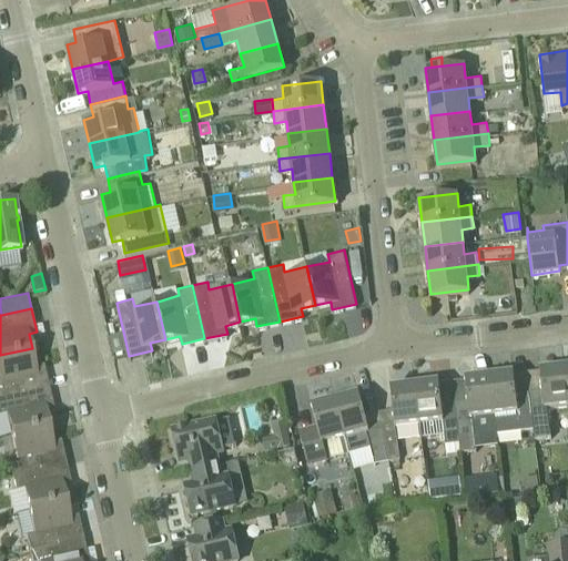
[(32,348),(0,355),(0,395),(49,385),(43,361),(36,363),(32,348)]
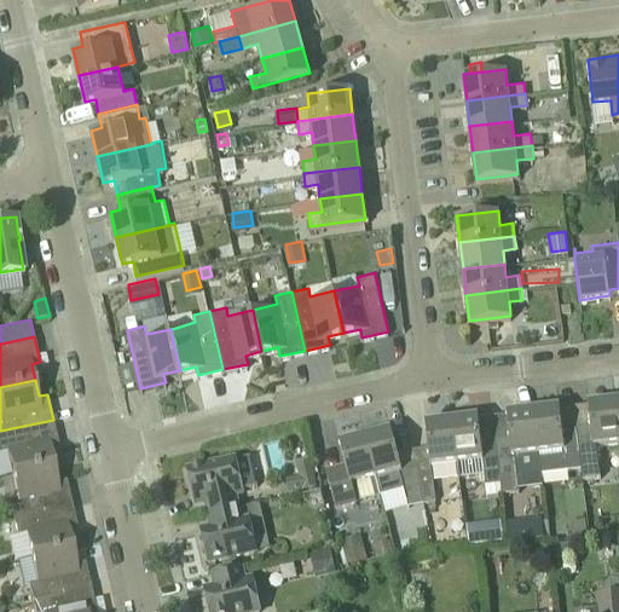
[(601,473),(596,443),(618,439),(618,436),(614,398),(589,400),(591,423),(577,426),(578,438),(579,444),(582,466),(583,475),(601,473)]
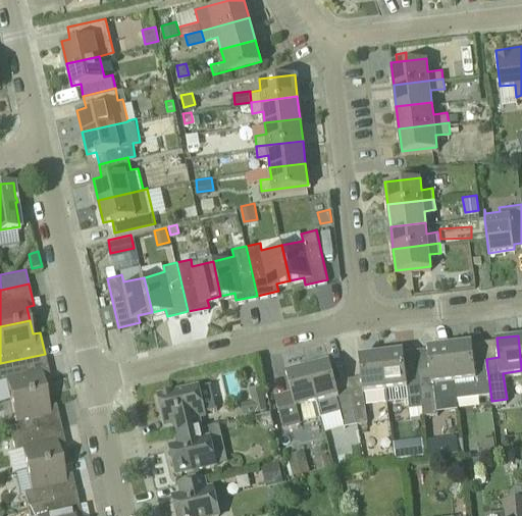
[(488,374),(487,369),(486,359),(474,360),(472,341),(450,344),(454,378),(456,397),(490,393),(488,374)]
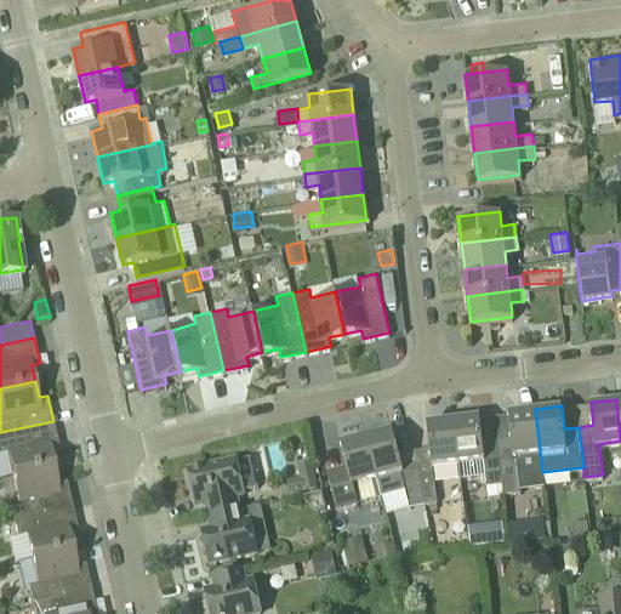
[(540,450),(535,409),(508,411),(512,435),(497,437),(502,481),(503,490),(520,489),(520,487),(543,483),(542,472),(540,450)]
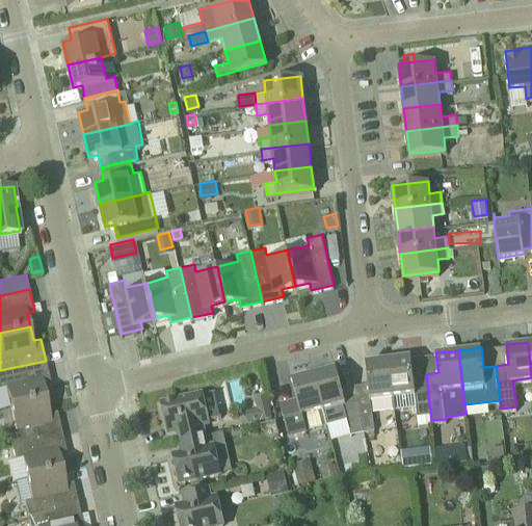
[(389,359),(393,394),(394,406),(415,404),(417,414),(430,412),(426,374),(414,375),(410,356),(389,359)]
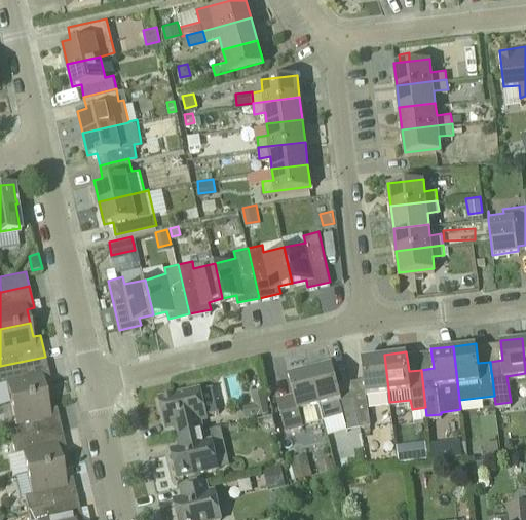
[(360,424),(371,422),(366,393),(388,390),(384,355),(362,357),(364,376),(350,379),(352,390),(360,424)]
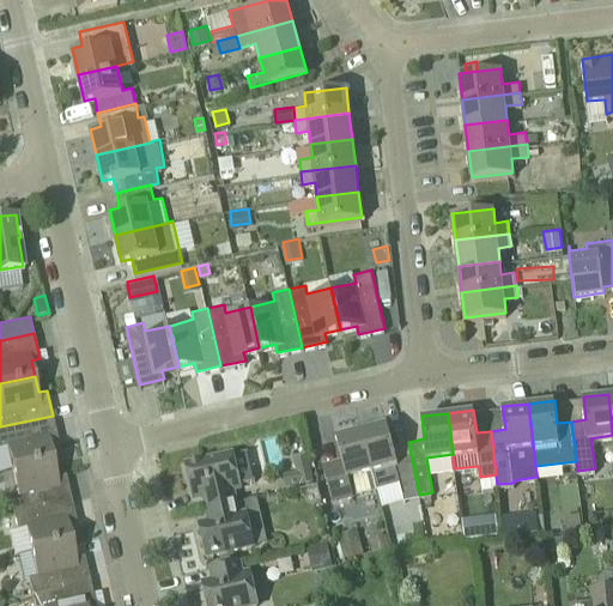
[(54,458),(49,442),(59,440),(53,416),(0,426),(0,443),(7,442),(12,467),(54,458)]
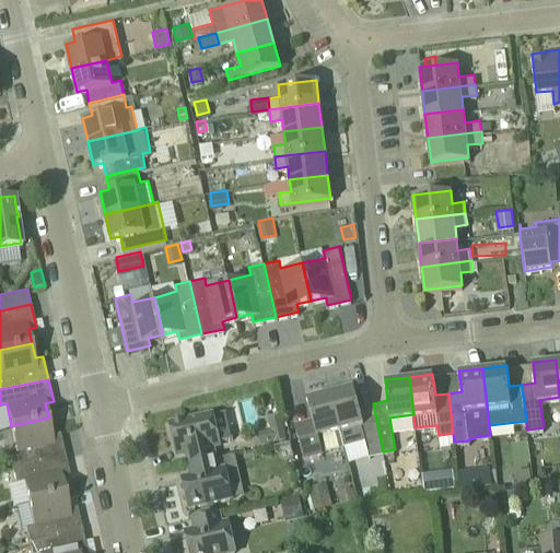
[(383,451),(375,414),(373,403),(359,406),(353,386),(330,391),(345,444),(365,437),(369,454),(383,451)]
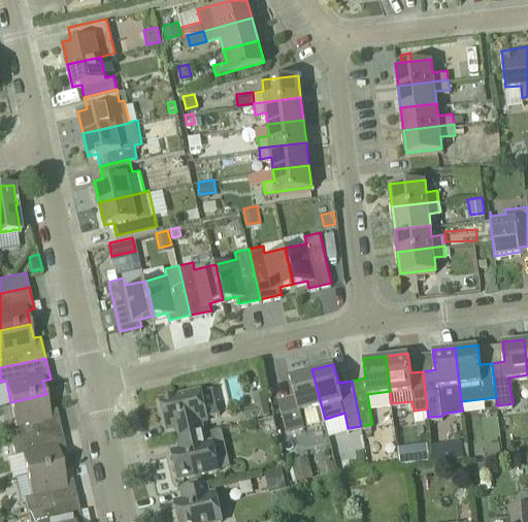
[(304,426),(304,424),(325,419),(311,369),(290,376),(295,395),(278,399),(287,431),(304,426)]
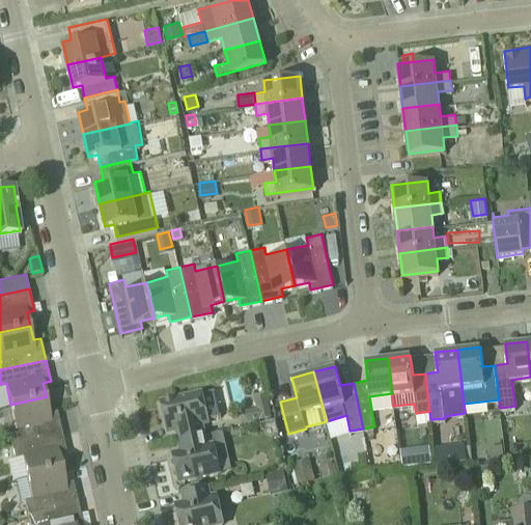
[(201,418),(207,417),(207,415),(219,413),(214,389),(201,391),(161,399),(167,426),(177,424),(179,438),(204,432),(201,418)]
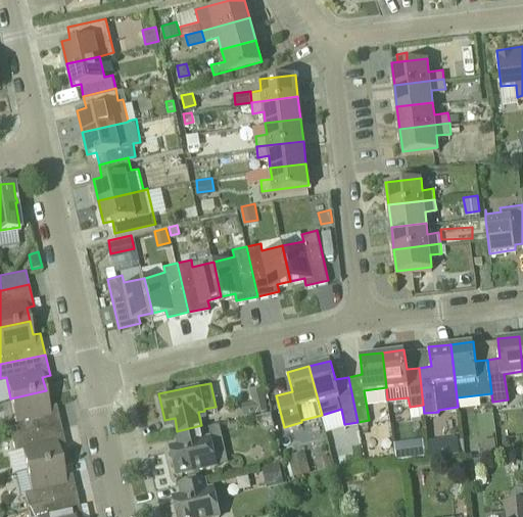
[(253,390),(258,409),(268,407),(264,387),(253,390)]
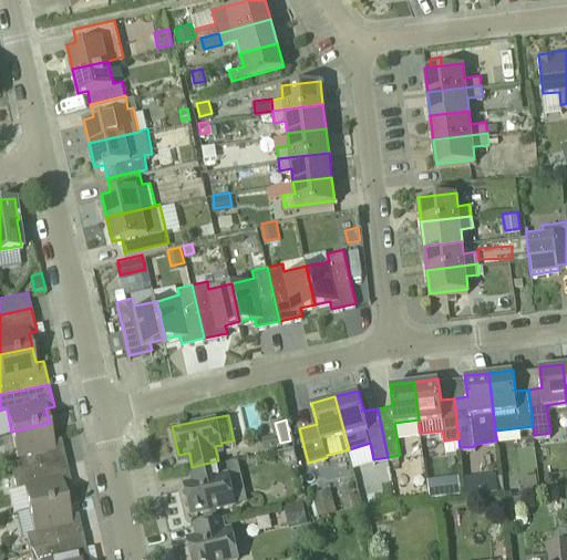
[(50,423),(11,432),(17,454),(9,456),(12,472),(65,459),(61,436),(53,437),(50,423)]
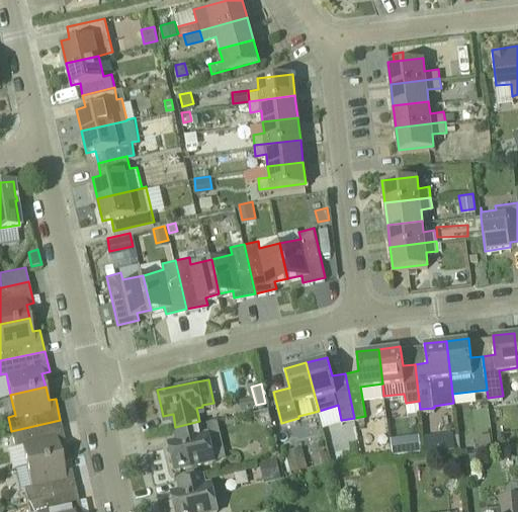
[(11,431),(14,444),(7,445),(12,465),(26,462),(26,463),(61,455),(58,442),(65,440),(60,420),(11,431)]
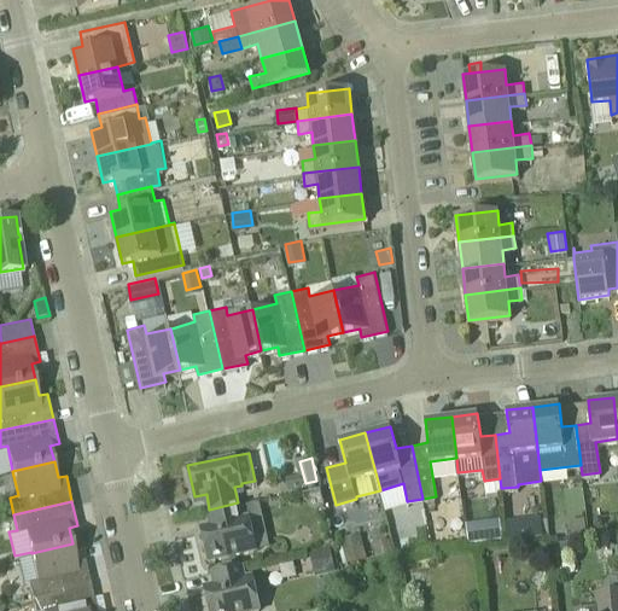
[(240,517),(238,502),(209,510),(213,524),(202,527),(208,557),(256,546),(249,516),(240,517)]
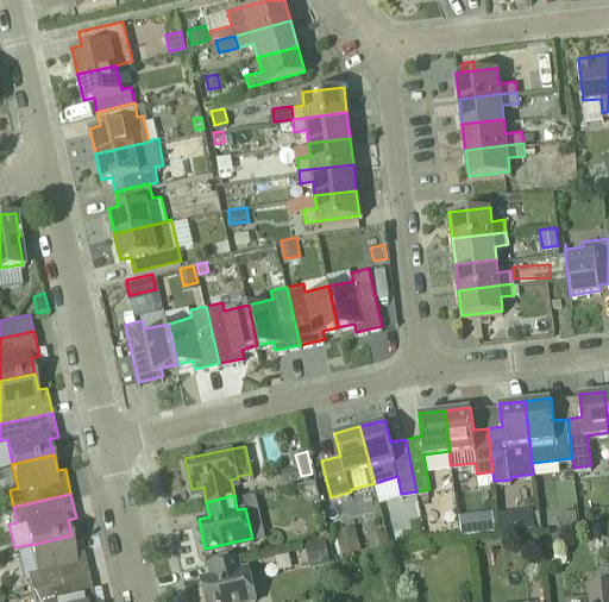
[(498,531),(514,528),(537,527),(534,507),(513,509),(513,514),(497,515),(498,531)]
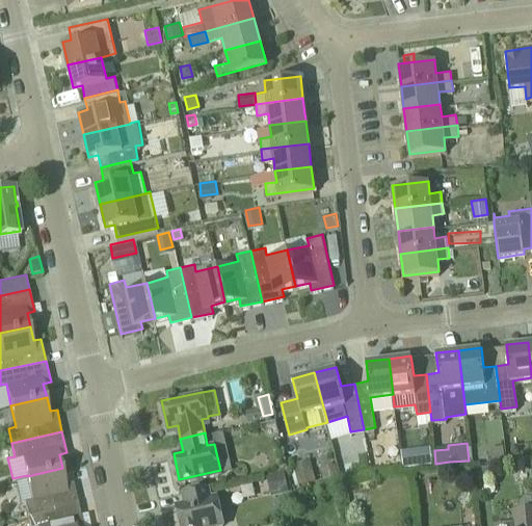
[(503,445),(491,445),(493,454),(504,453),(503,445)]
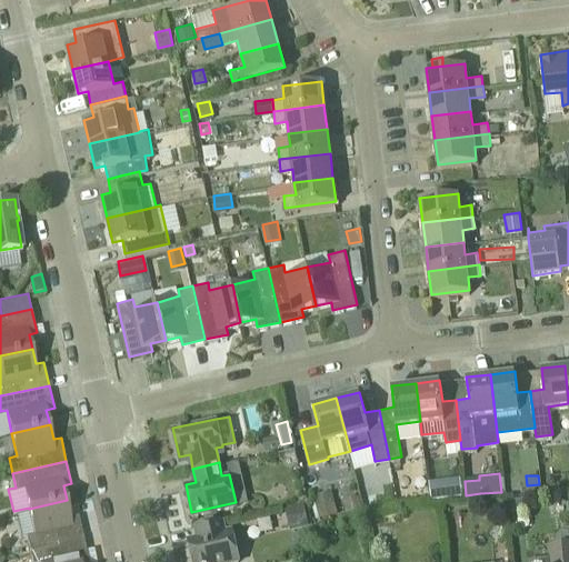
[(443,494),(442,477),(431,478),(432,495),(443,494)]
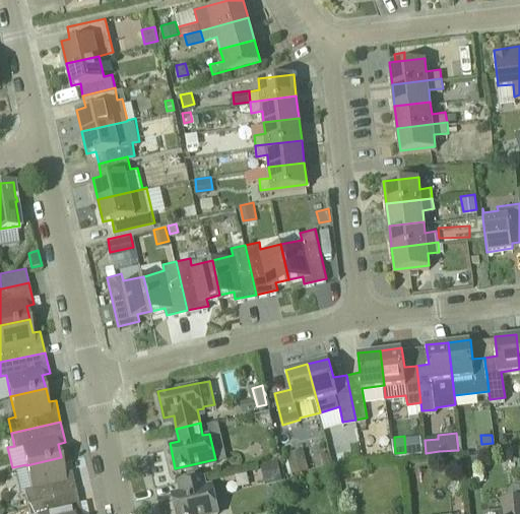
[(293,470),(310,466),(304,446),(286,450),(293,470)]
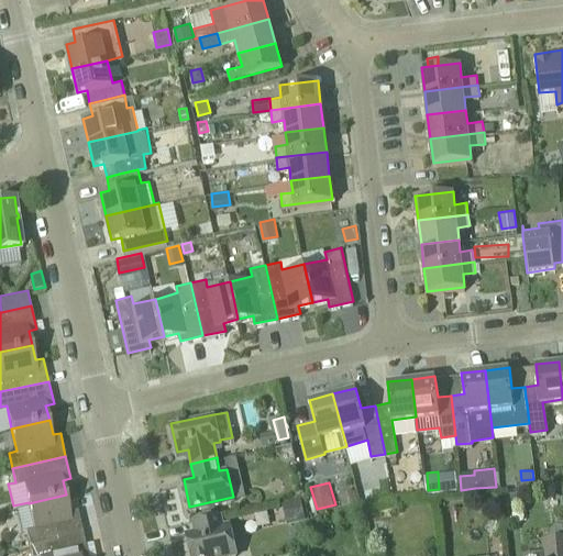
[(355,488),(339,491),(342,504),(357,501),(355,488)]
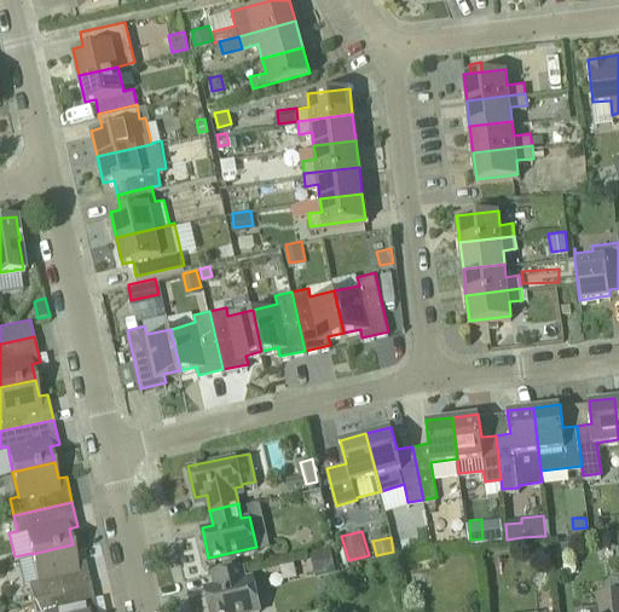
[(555,553),(571,552),(570,540),(554,541),(555,553)]
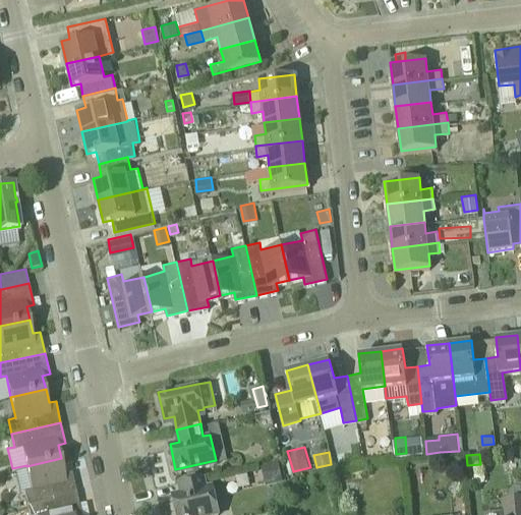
[(61,458),(26,466),(31,487),(23,488),(27,503),(76,492),(71,469),(64,471),(61,458)]
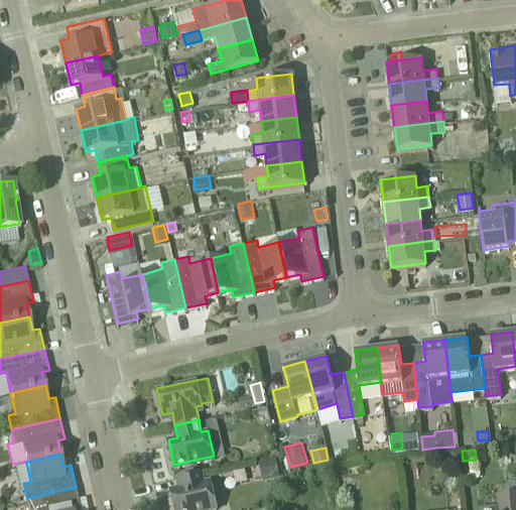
[(279,471),(276,457),(262,460),(265,475),(279,471)]
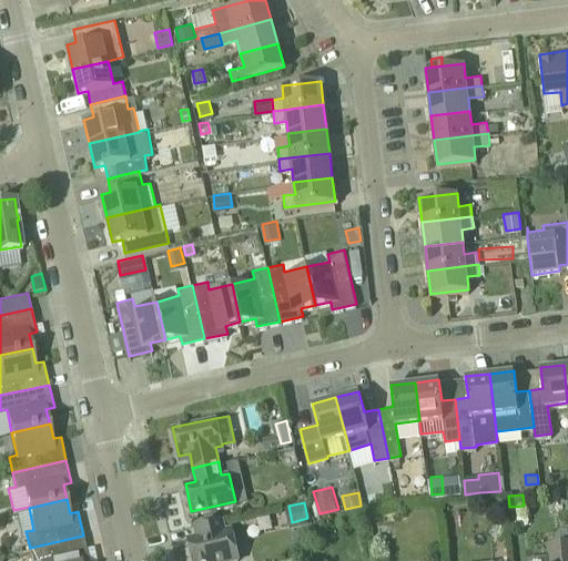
[(224,530),(221,516),(195,522),(199,536),(189,539),(193,560),(219,560),(239,557),(232,529),(224,530)]
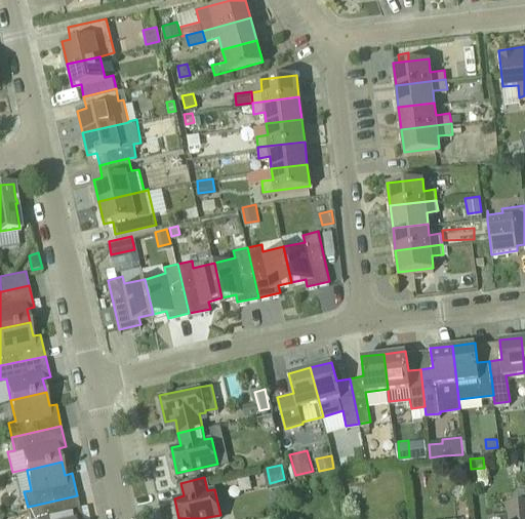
[(28,507),(30,518),(74,518),(74,517),(82,516),(77,495),(28,507)]
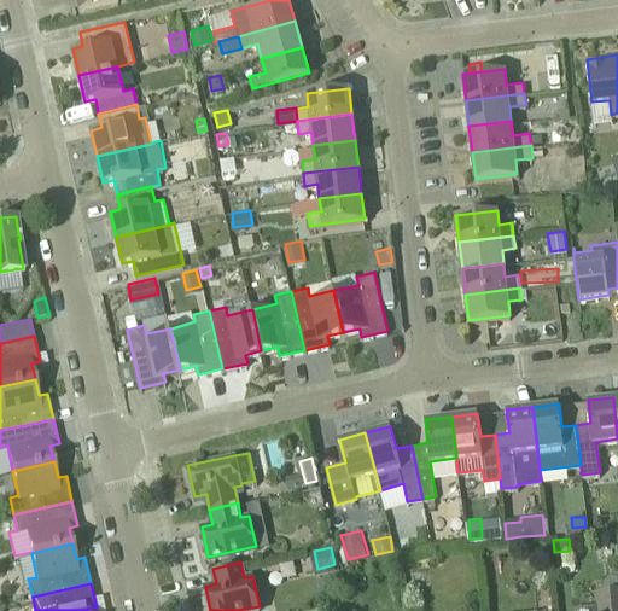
[(617,610),(617,586),(595,588),(596,610),(598,610),(599,610),(598,610),(617,610)]
